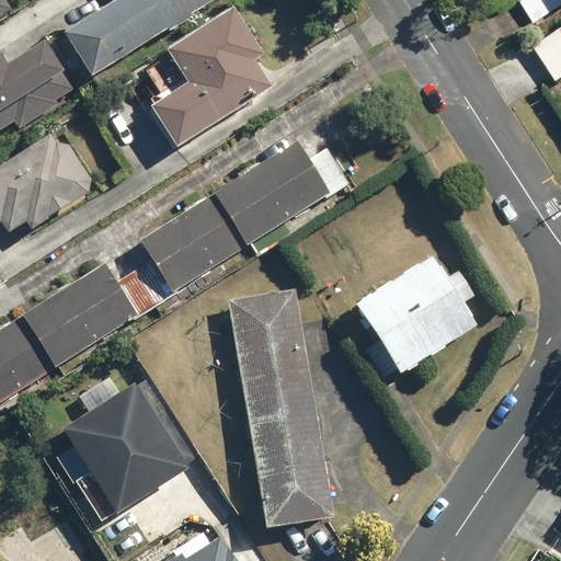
[(0,0),(0,24),(21,12),(12,0),(0,0)]
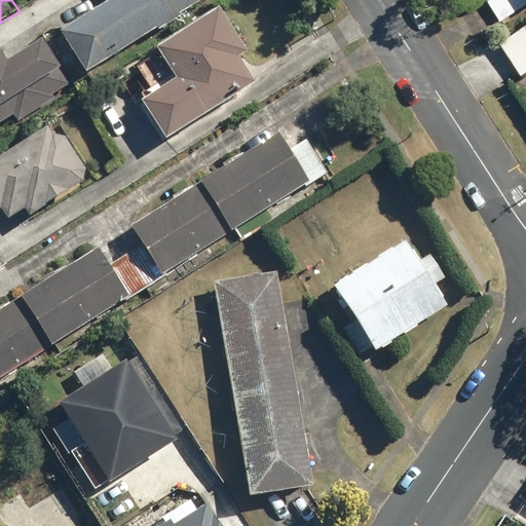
[(118,0),(63,36),(89,76),(207,1),(205,0),(118,0)]
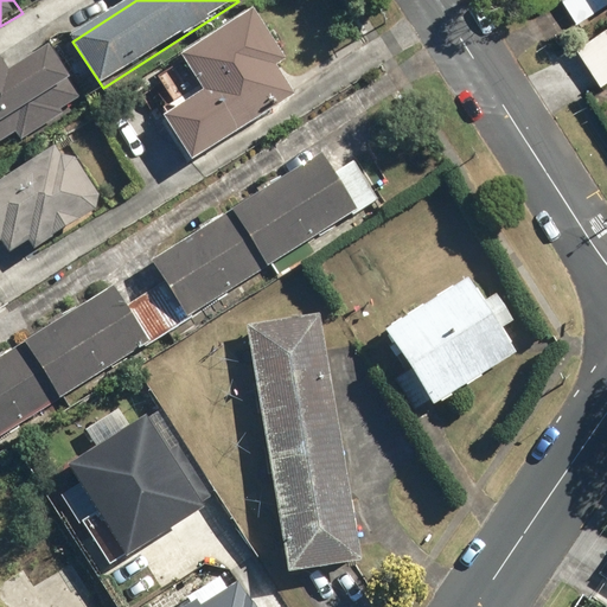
[(606,4),(605,0),(564,0),(579,24),(606,6),(606,4)]
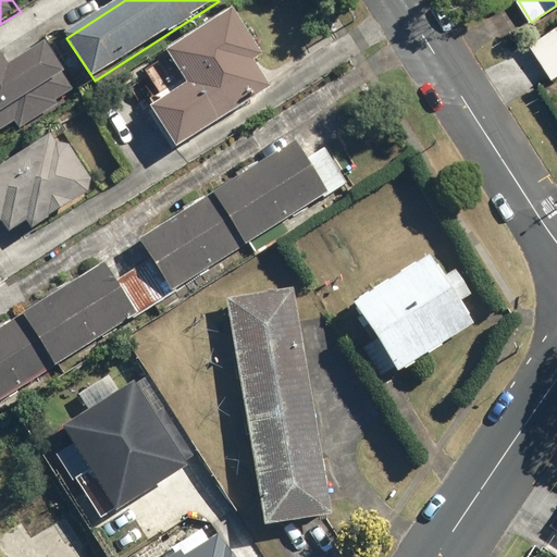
[(188,85),(151,110),(177,150),(272,88),(256,63),(265,57),(235,11),(168,54),(188,85)]
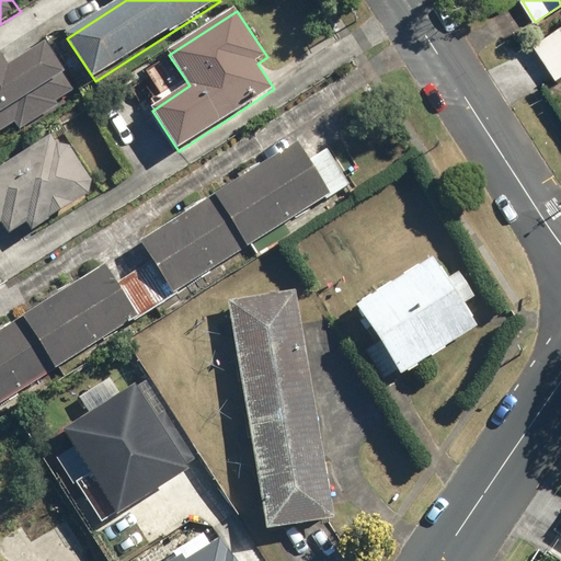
[(560,24),(533,43),(557,79),(560,76),(560,24)]
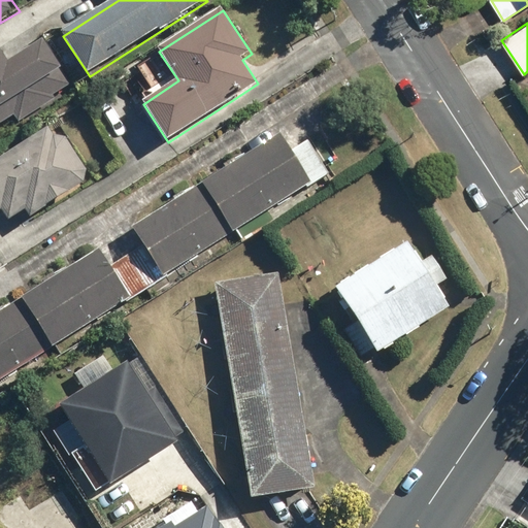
[(0,128),(19,117),(24,124),(62,99),(59,96),(74,86),(45,41),(9,65),(0,51),(0,128)]
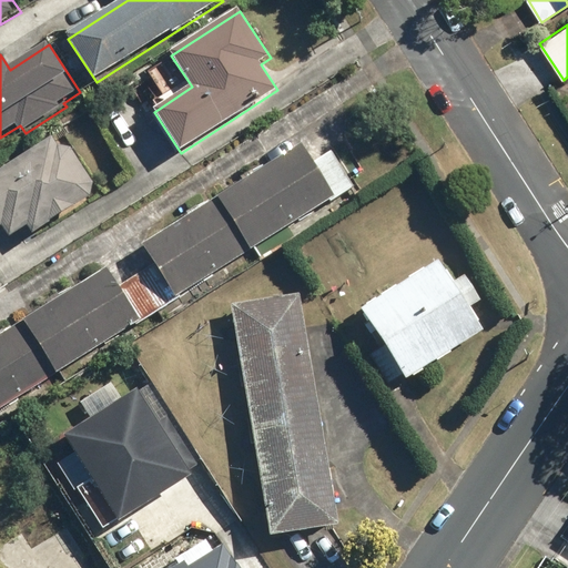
[(0,227),(1,227),(8,240),(28,227),(32,235),(92,199),(95,186),(73,152),(58,148),(53,141),(0,173),(0,227)]
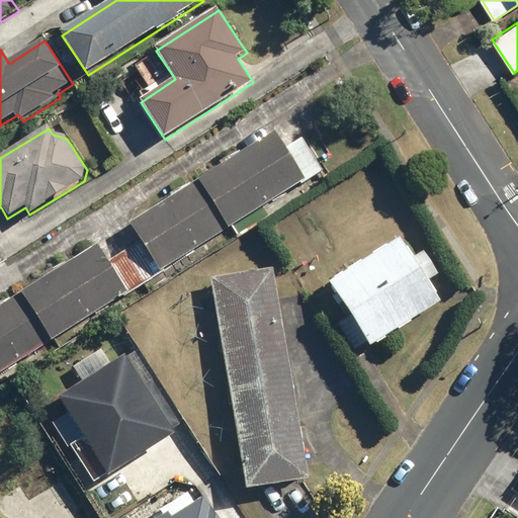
[(276,132),(130,224),(142,243),(110,264),(98,245),(0,307),(0,376),(305,184),(326,171),(305,138),(286,149),(276,132)]
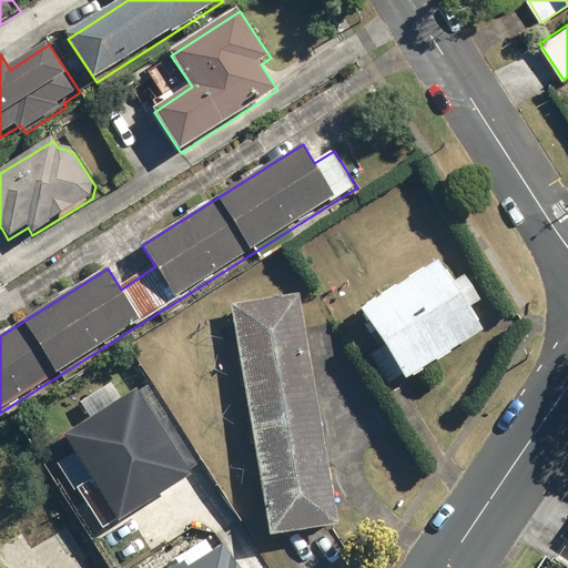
[(438,262),(359,312),(404,382),(484,332),(470,310),(482,303),(465,276),(453,284),(438,262)]
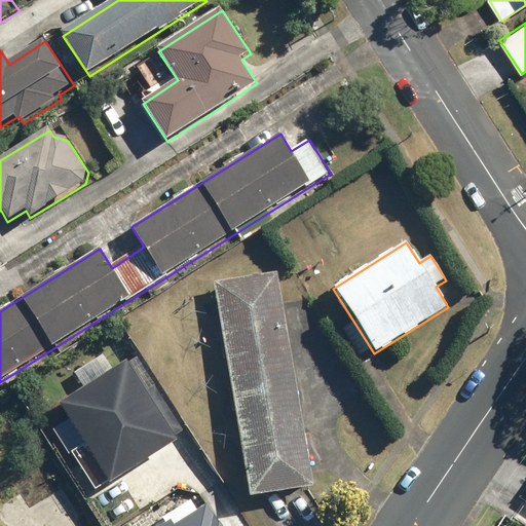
[(215,284),(249,497),(313,487),(278,273),(215,284)]
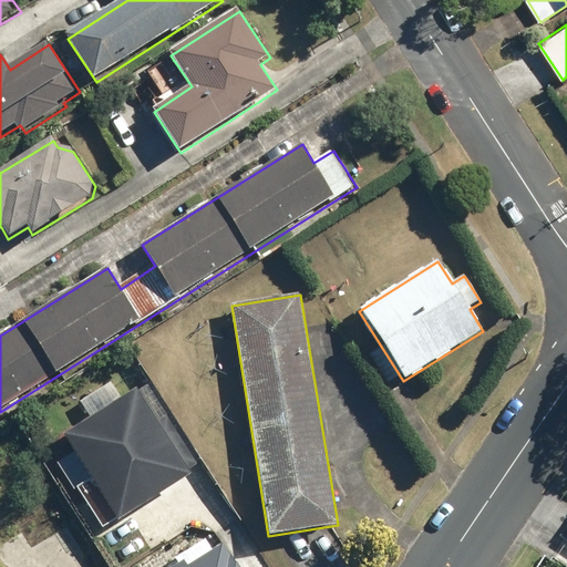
[(191,474),(135,388),(64,433),(120,519),(191,474)]
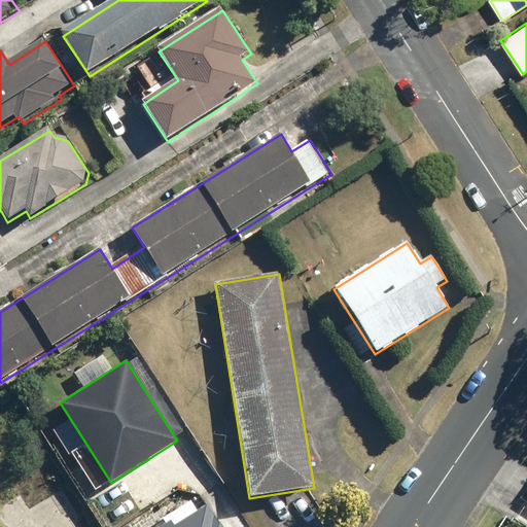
[(172,521),(161,526),(235,526),(224,510),(215,516),(209,505),(176,526),(172,521)]
